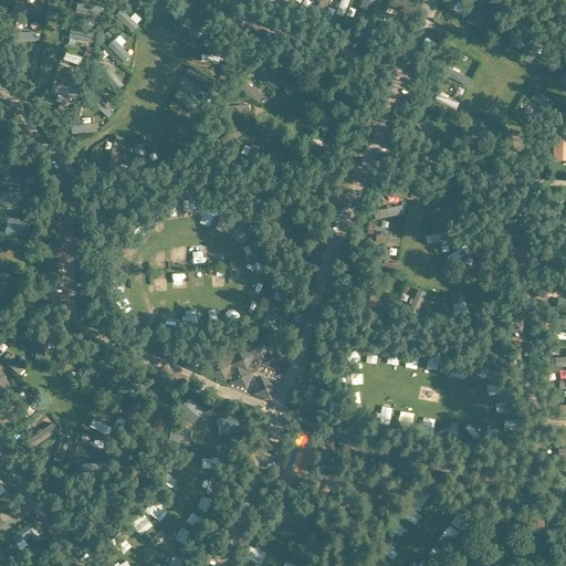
[(24,0),(24,14),(40,16),(41,7),(34,6),(34,0),(24,0)]
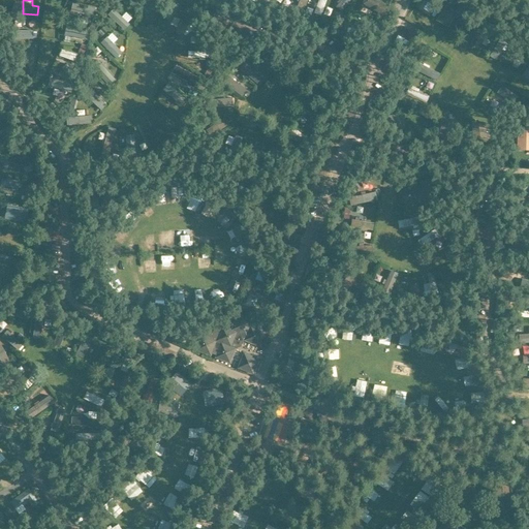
[(310,0),(308,12),(316,13),(317,0),(310,0)]
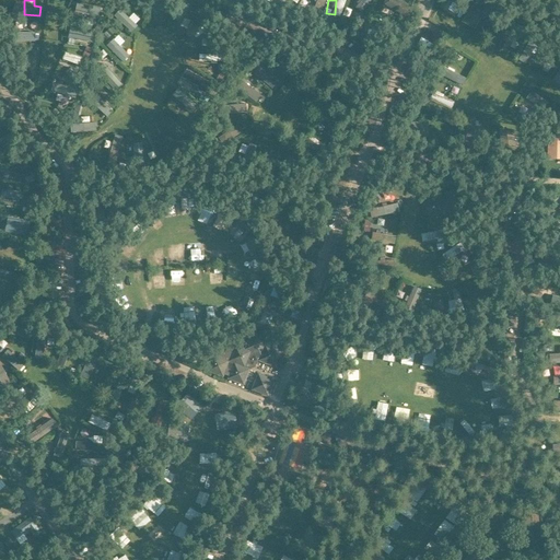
[(337,0),(335,14),(342,16),(346,0),(337,0)]
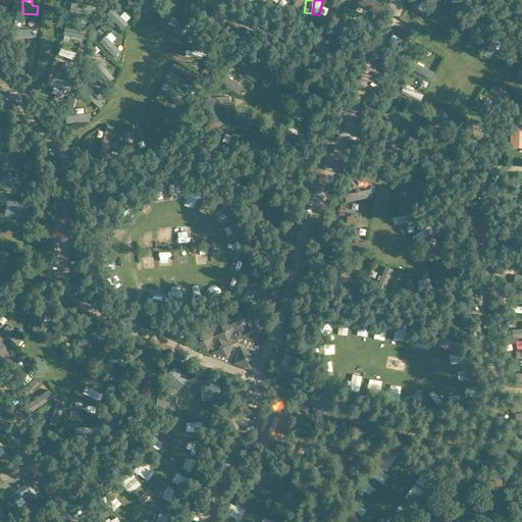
[(379,21),(385,5),(371,0),(361,0),(357,12),(379,21)]
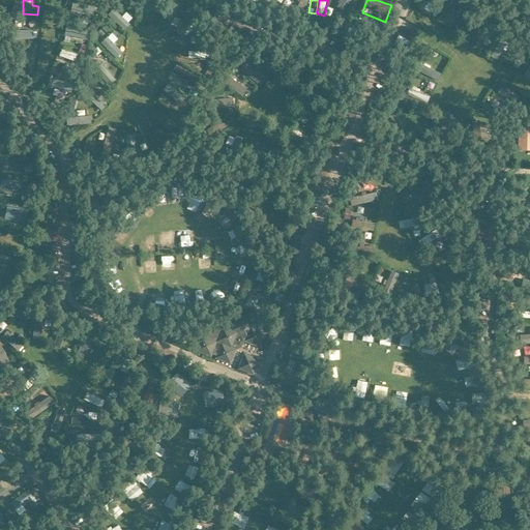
[(171,3),(166,23),(178,26),(183,6),(171,3)]
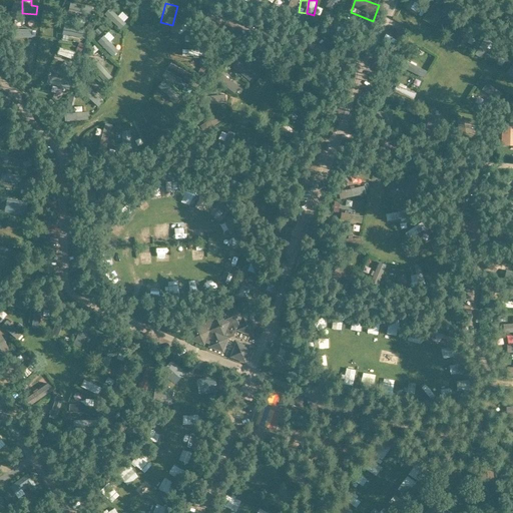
[(423,19),(432,26),(441,14),(431,7),(423,19)]
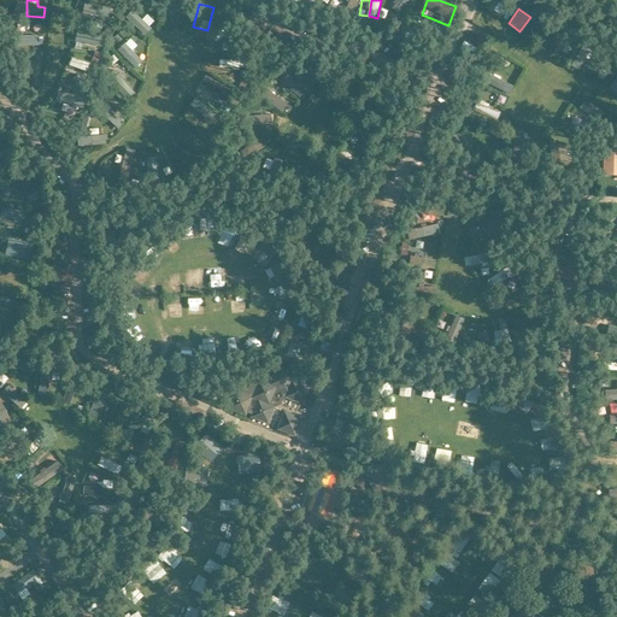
[(552,57),(559,41),(548,36),(541,52),(552,57)]
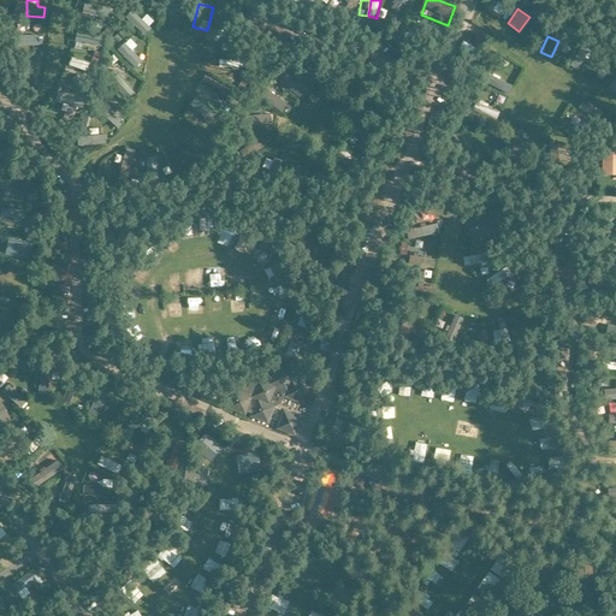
[(135,67),(143,60),(132,49),(137,45),(130,37),(118,49),(135,67)]
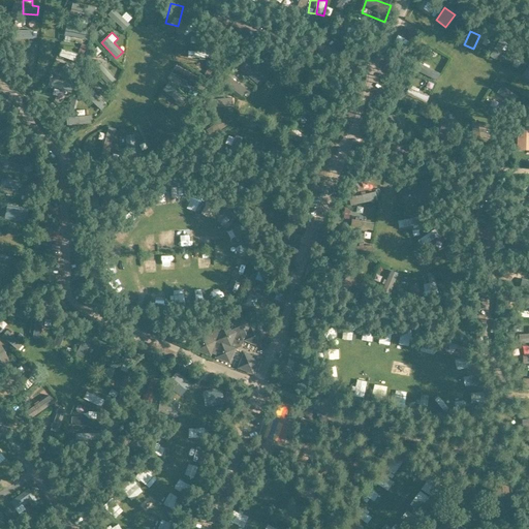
[(16,52),(24,75),(33,72),(24,49),(16,52)]
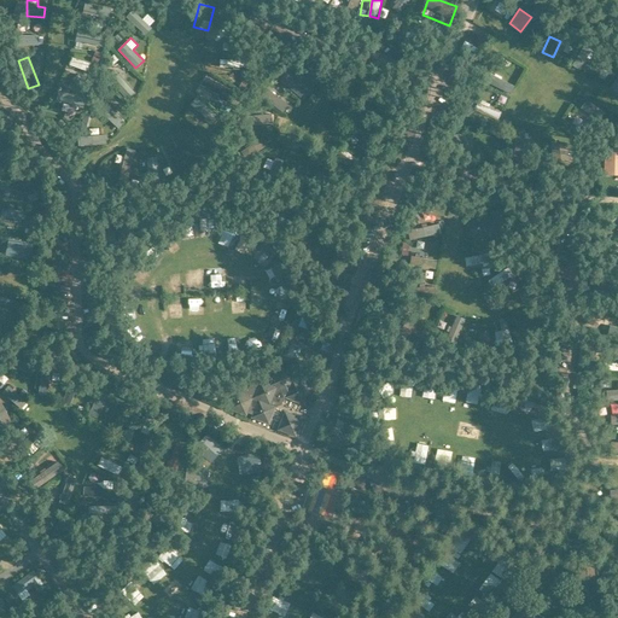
[(493,73),(488,82),(508,94),(513,85),(493,73)]
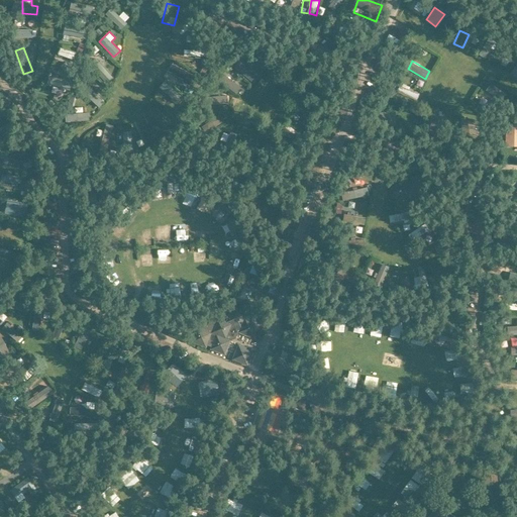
[(252,81),(259,75),(247,65),(241,71),(252,81)]
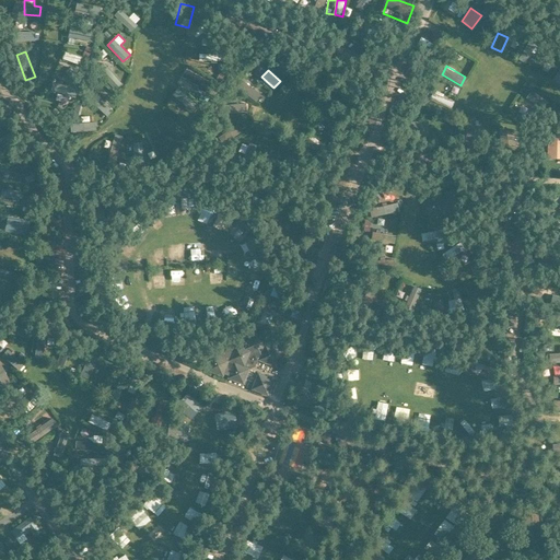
[(177,86),(171,93),(185,106),(190,100),(177,86)]
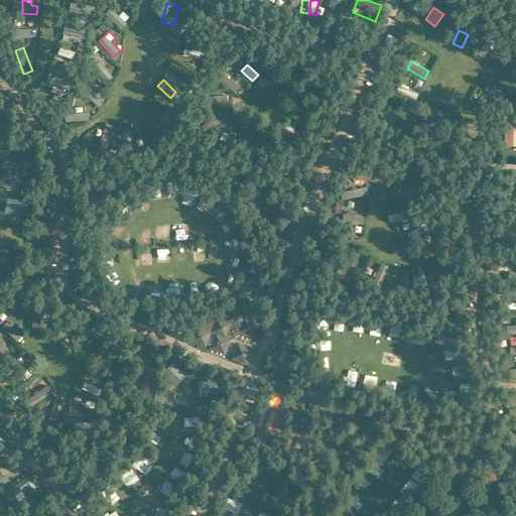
[(483,92),(501,105),(508,95),(490,82),(483,92)]
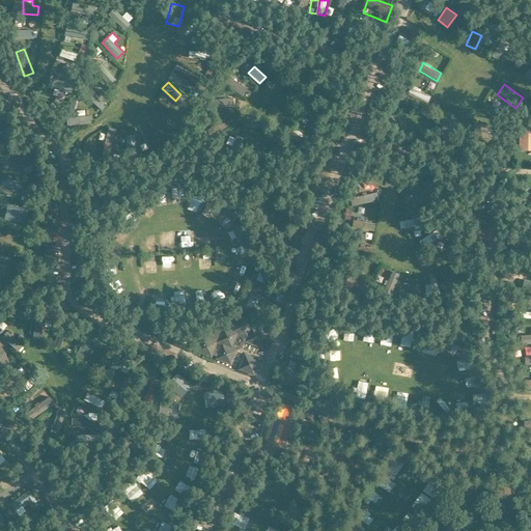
[(412,86),(409,93),(430,103),(434,95),(412,86)]
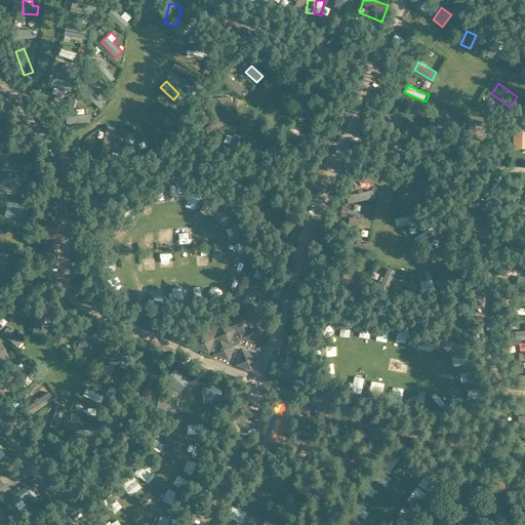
[(209,107),(231,104),(230,96),(208,99),(209,107)]
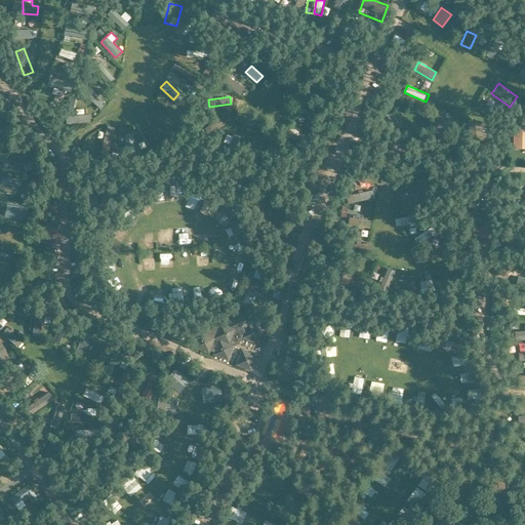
[(89,122),(89,114),(84,114),(84,109),(76,109),(76,115),(69,115),(70,123),(89,122)]
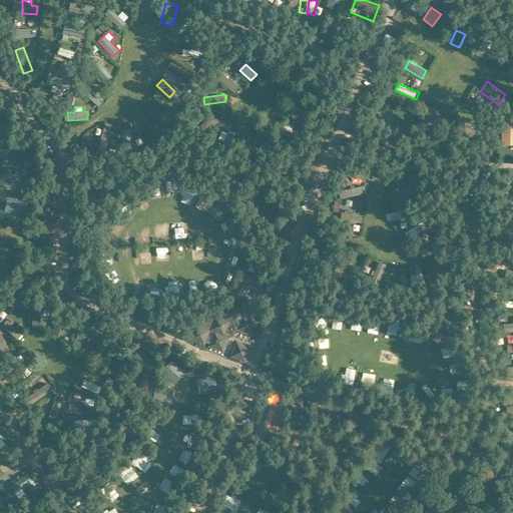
[(428,122),(434,123),(437,108),(431,106),(428,122)]
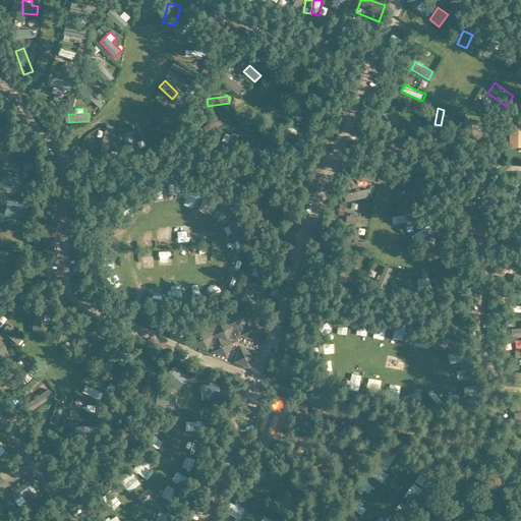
[(227,123),(222,112),(208,118),(213,129),(227,123)]
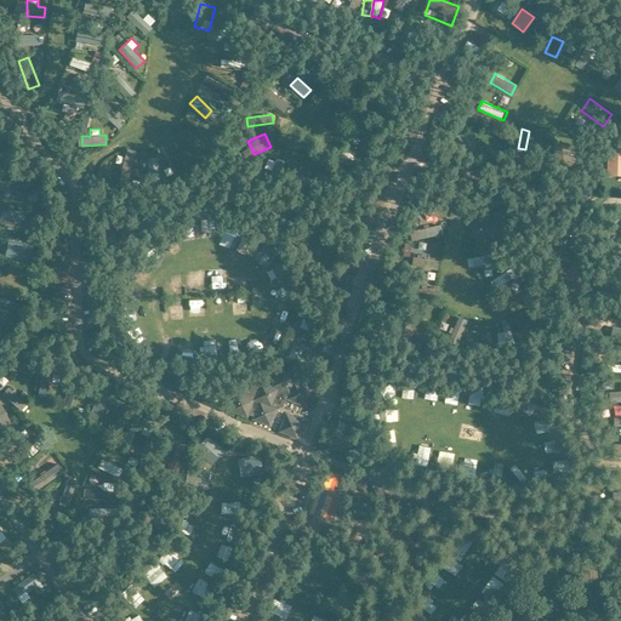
[(569,143),(553,146),(557,166),(571,164),(569,143)]
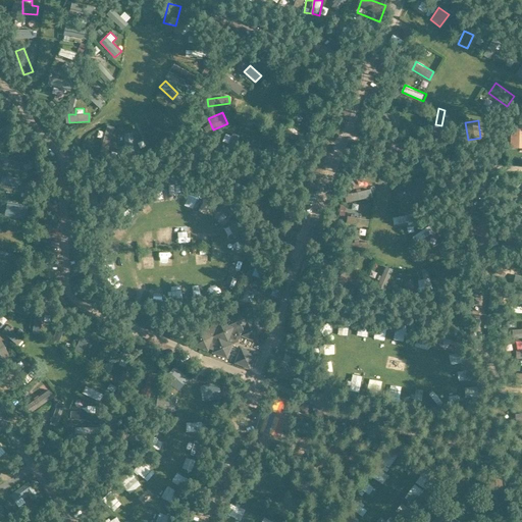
[(521,124),(510,125),(511,148),(521,147),(521,124)]
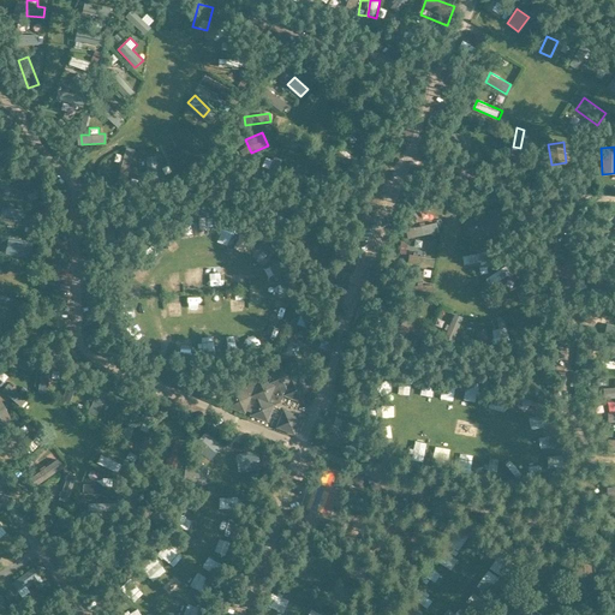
[(117,153),(114,159),(123,162),(120,169),(126,172),(135,151),(126,148),(124,156),(117,153)]
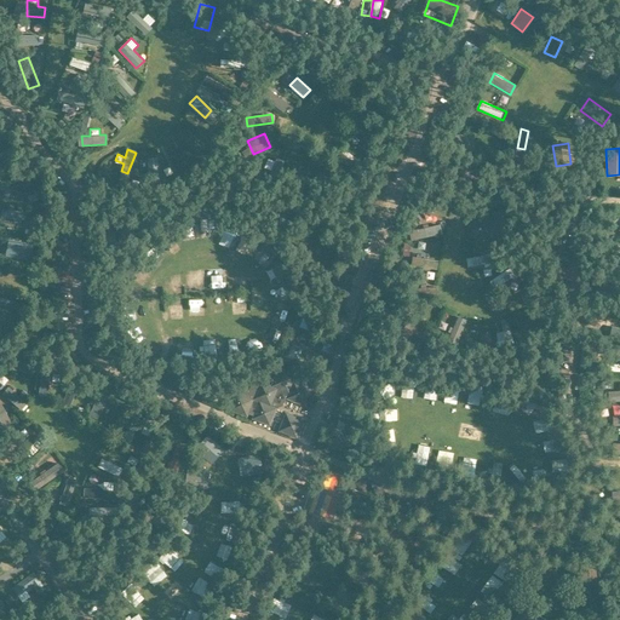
[(161,158),(148,158),(148,178),(161,178),(161,158)]
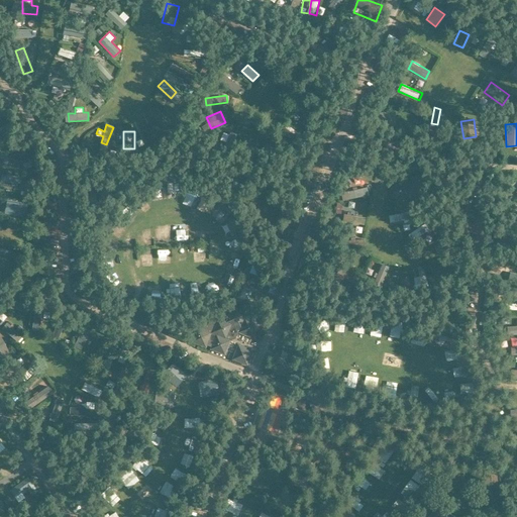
[(25,150),(7,156),(11,168),(29,162),(25,150)]
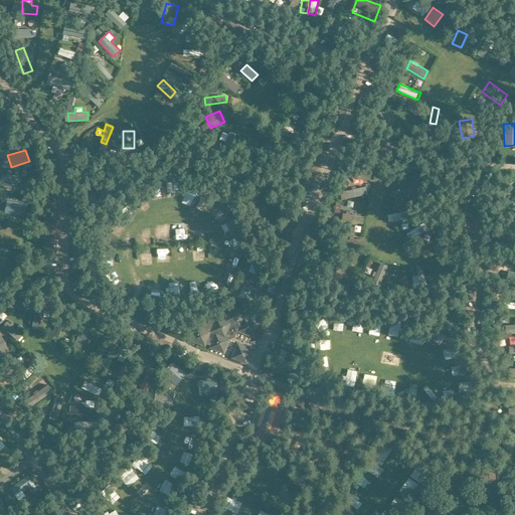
[(416,173),(406,178),(413,195),(423,191),(416,173)]
